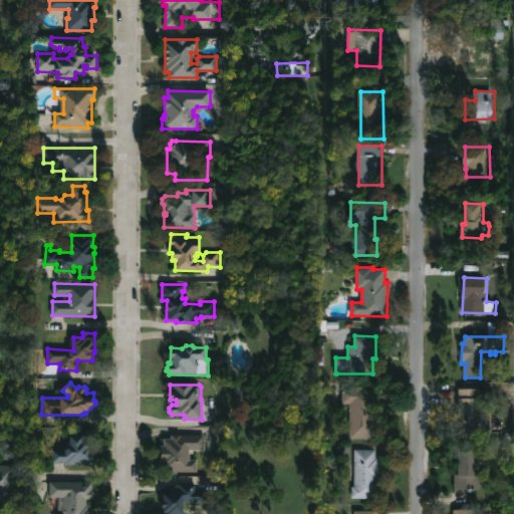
[(373,389),(375,396),(373,396),(373,419),(375,419),(375,437),(350,437),(350,404),(343,404),(343,388),(358,388),(358,393),(365,393),(365,388),(373,389)]
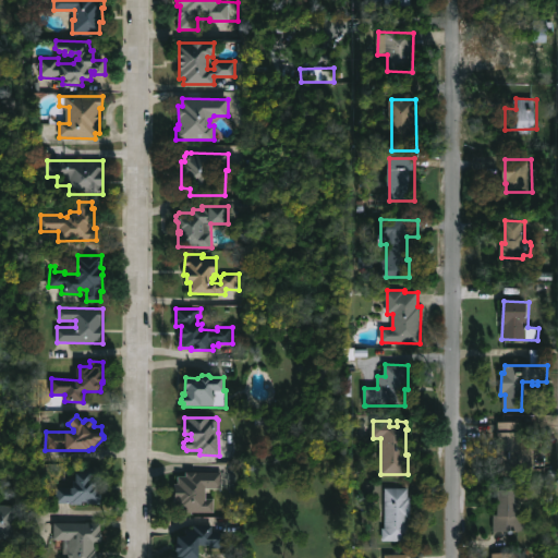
[(519,448),(519,449),(535,449),(535,472),(519,472),(519,475),(498,475),(498,464),(494,464),(494,458),(498,458),(498,422),(519,422),(519,448)]
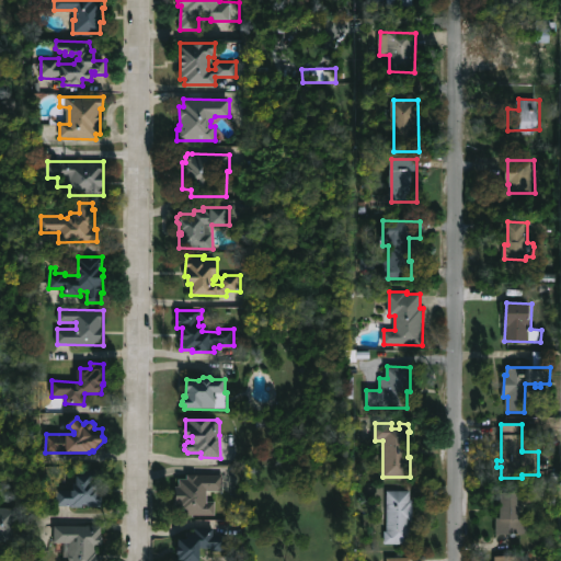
[(100,490),(100,495),(103,495),(103,507),(89,507),(89,505),(83,505),(83,507),(59,506),(59,491),(75,491),(75,487),(78,487),(78,476),(91,476),(91,470),(105,470),(105,482),(100,482),(100,490)]
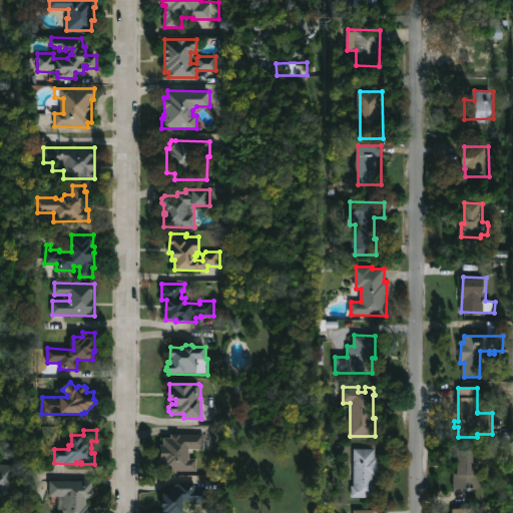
[(190,450),(190,459),(197,459),(198,471),(163,471),(163,460),(160,460),(160,446),(164,446),(164,438),(171,438),(171,434),(204,434),(204,449),(190,450)]
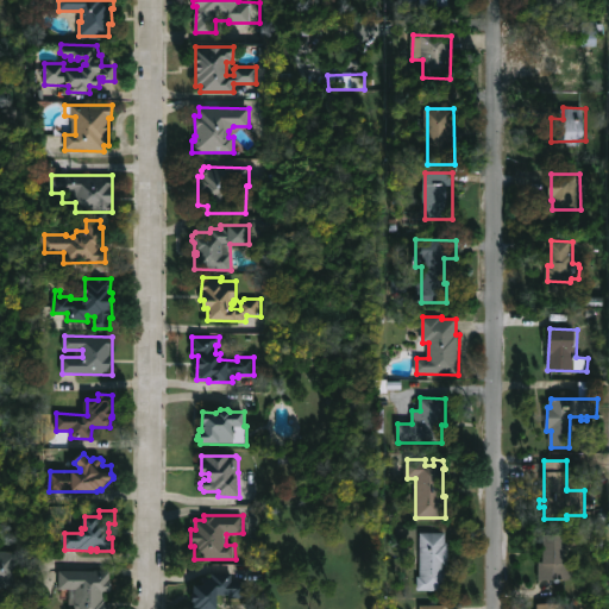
[(450,542),(450,566),(447,566),(446,591),(418,590),(419,577),(420,577),(421,533),(446,533),(446,542),(450,542)]
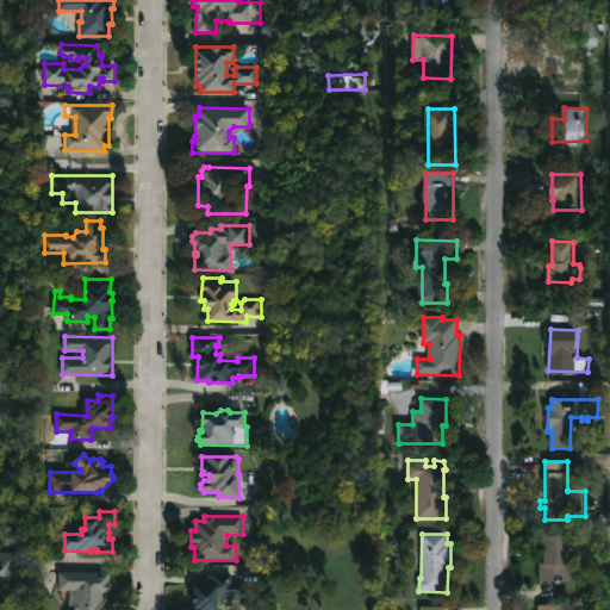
[(576,564),(574,580),(540,580),(541,564),(545,564),(546,535),(568,536),(567,564),(576,564)]
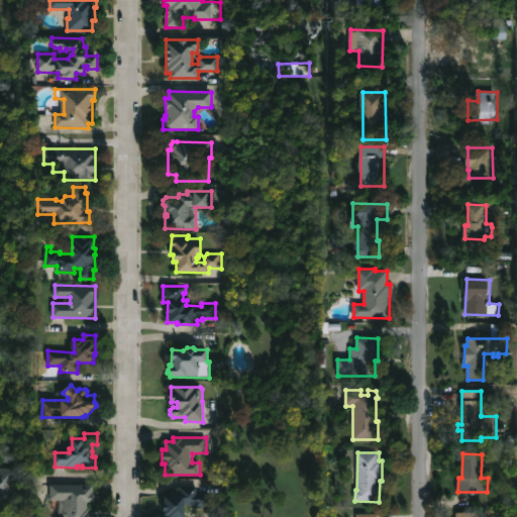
[(11,469),(15,469),(15,500),(0,500),(0,468),(3,469),(3,457),(11,457),(11,469)]
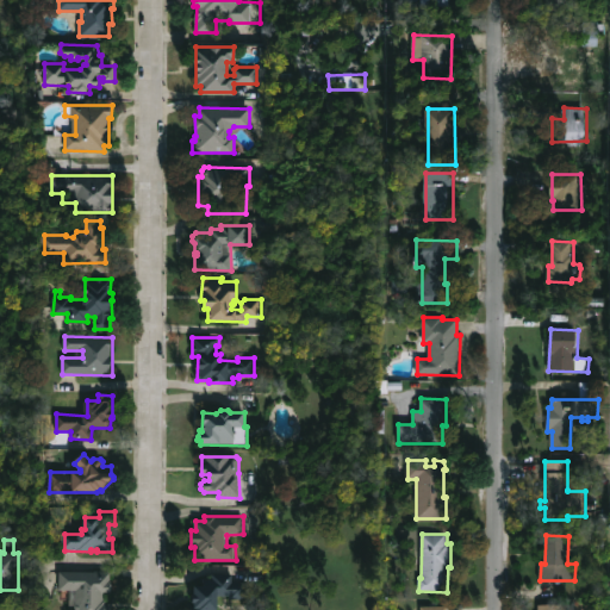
[(111,573),(113,595),(106,595),(106,601),(106,605),(112,605),(112,609),(72,609),(72,591),(60,591),(61,573),(111,573)]
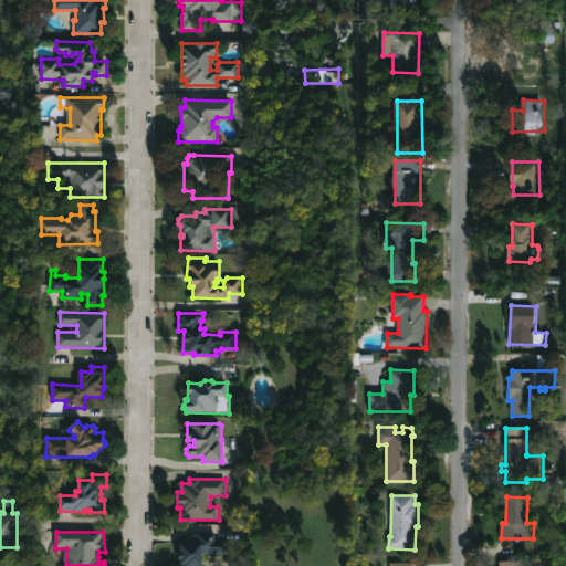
[(217,533),(217,541),(230,541),(229,556),(213,556),(213,553),(202,553),(201,565),(177,565),(178,563),(181,563),(181,561),(179,561),(181,545),(189,545),(189,538),(198,538),(198,533),(217,533)]
